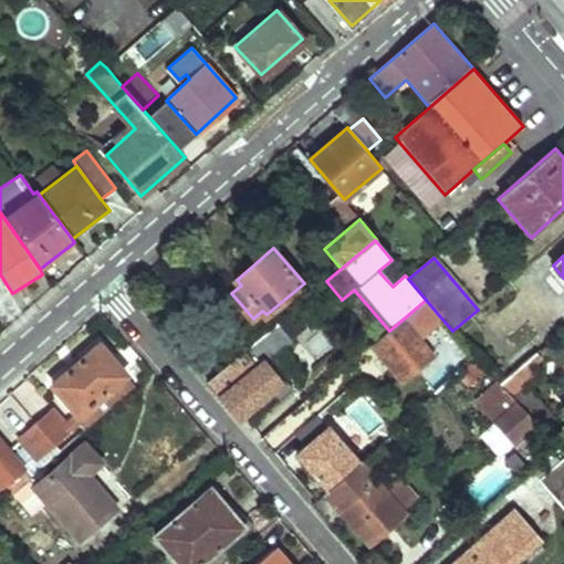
[(426,300),(404,319),(416,333),(438,314),(426,300)]
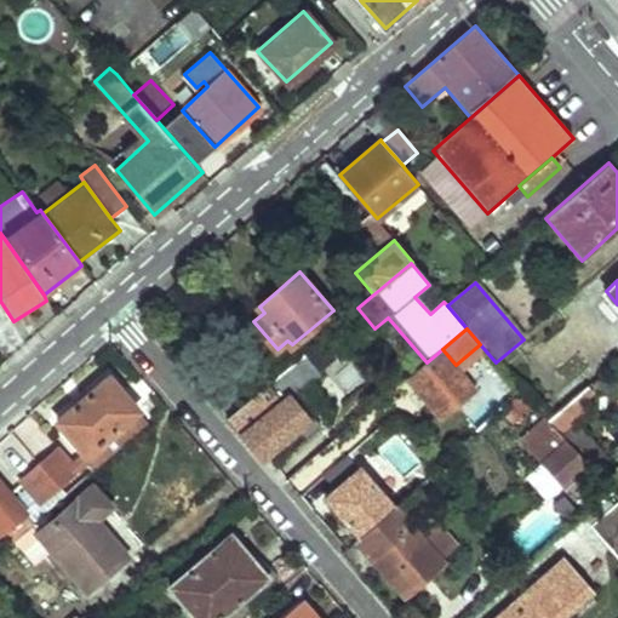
[(427,362),(402,382),(439,424),(479,392),(456,365),(442,349),(427,362)]
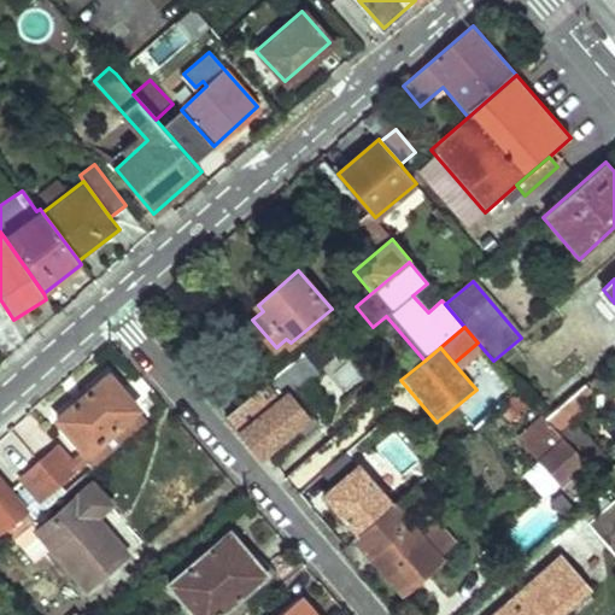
[(300,352),(226,416),(246,440),(259,456),(296,426),(306,437),(321,425),(293,392),(317,372),(300,352)]
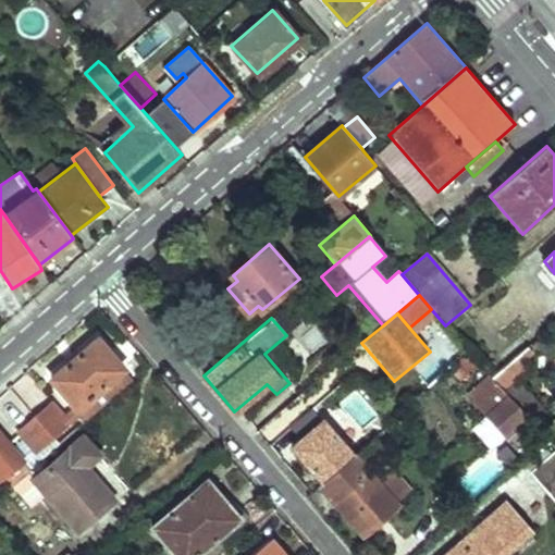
[(90,419),(102,408),(135,380),(99,338),(53,379),(90,419)]
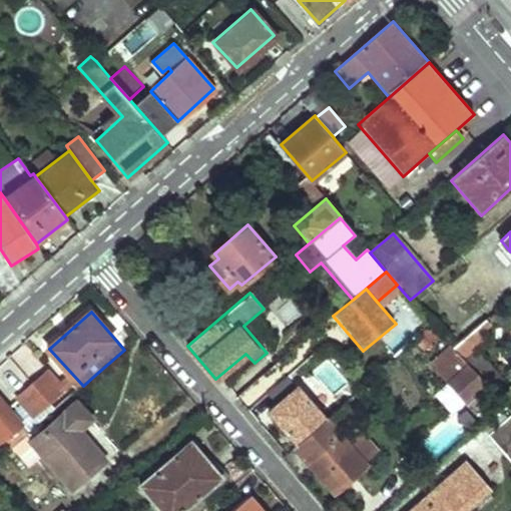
[(455,347),(466,359),(487,340),(481,332),(489,325),(485,321),(455,347)]
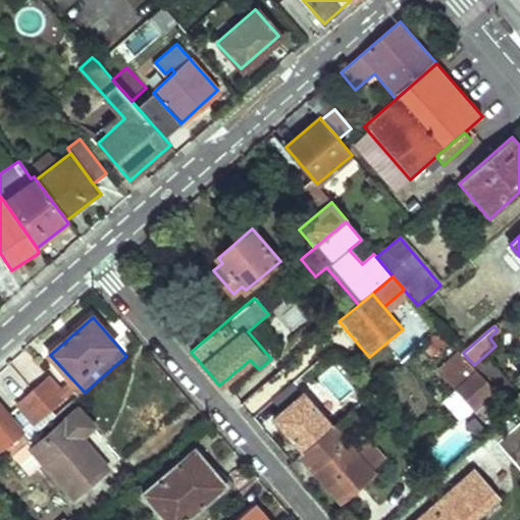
[(473,409),(496,391),(474,365),(463,353),(462,352),(440,370),(473,409)]
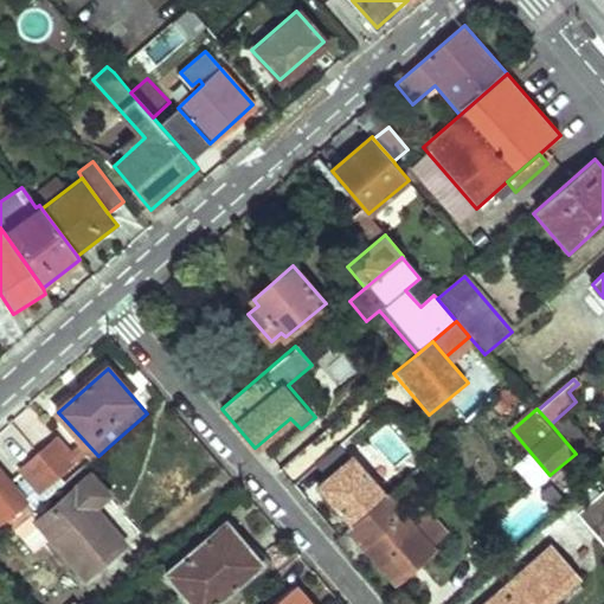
[(59,477),(77,462),(56,437),(38,453),(59,477)]
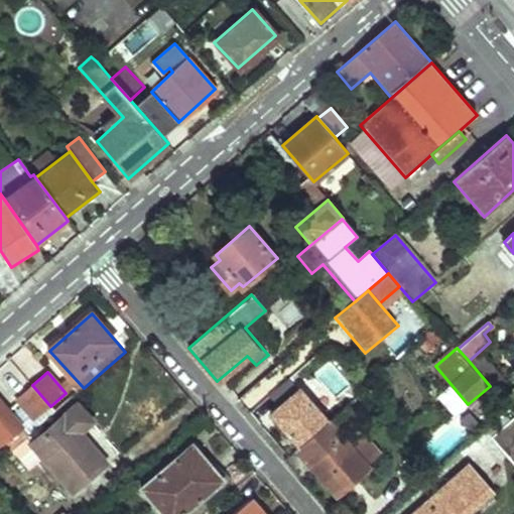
[(35,419),(50,406),(32,385),(17,399),(35,419)]
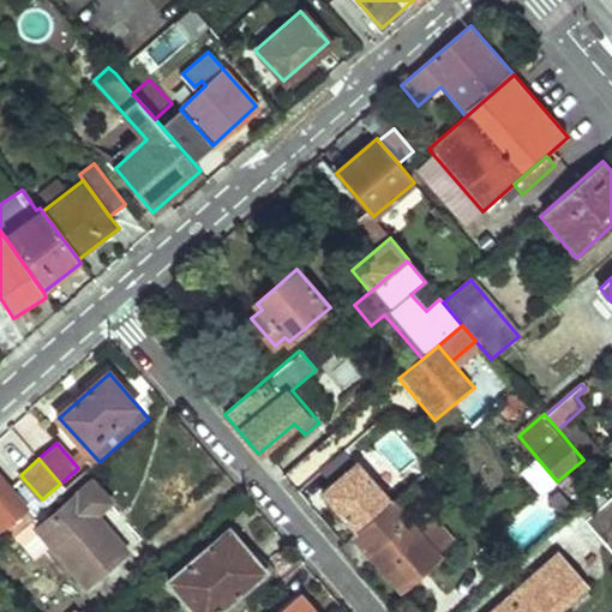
[(357,465),(324,493),(357,532),(391,502),(357,465)]
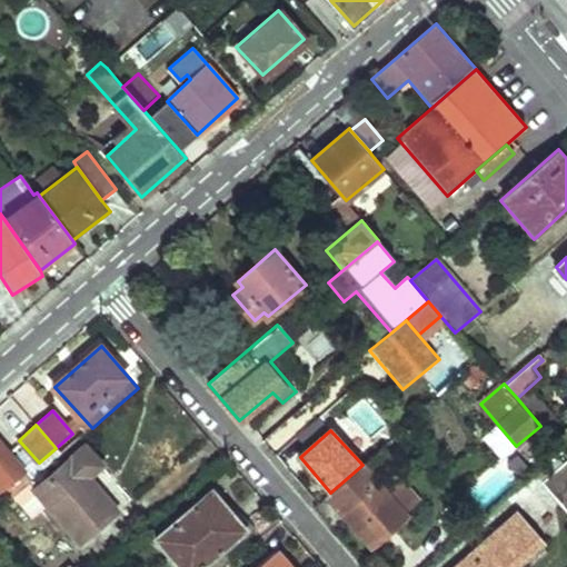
[(0,481),(20,466),(0,443),(0,481)]
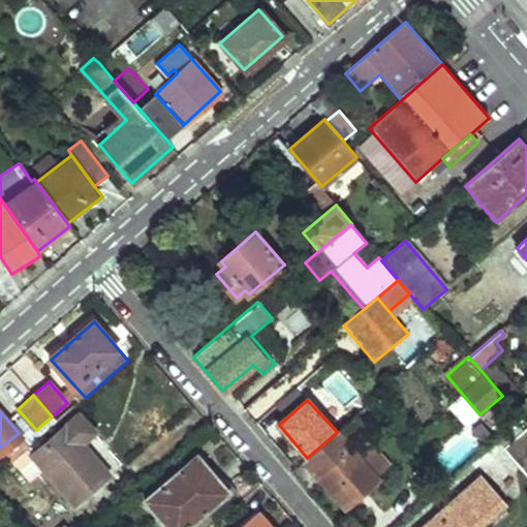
[(82,411),(35,453),(48,466),(79,501),(113,472),(85,440),(97,429),(82,411)]
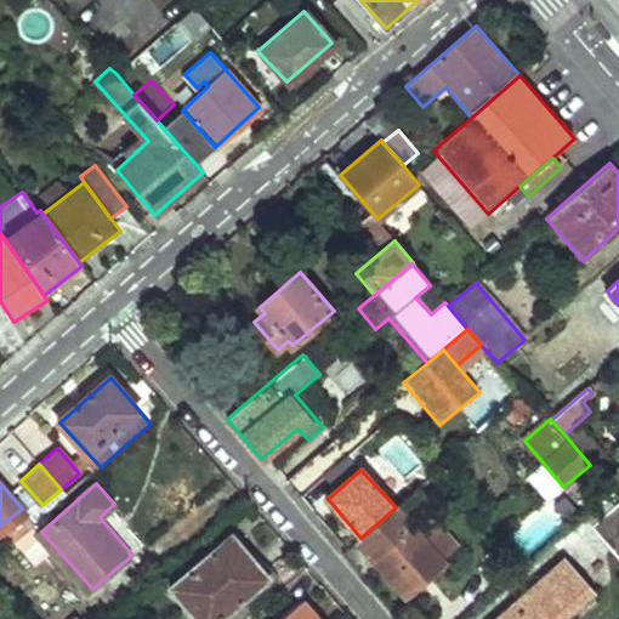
[(618,503),(595,524),(618,552),(618,503)]
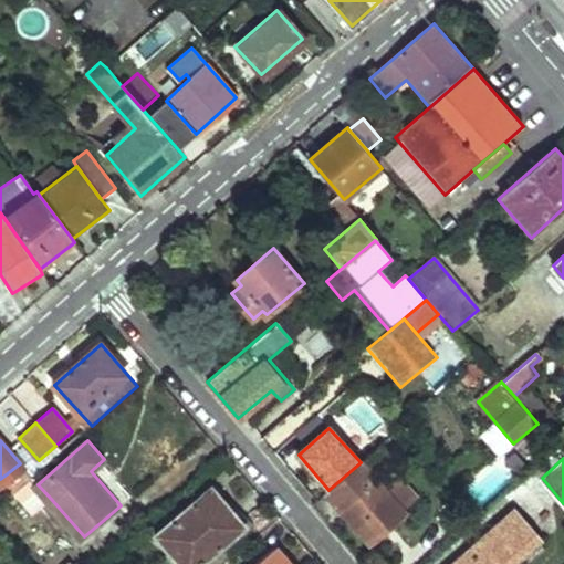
[(361,462),(329,490),(311,504),(329,524),(344,511),(340,507),(375,477),(361,462)]
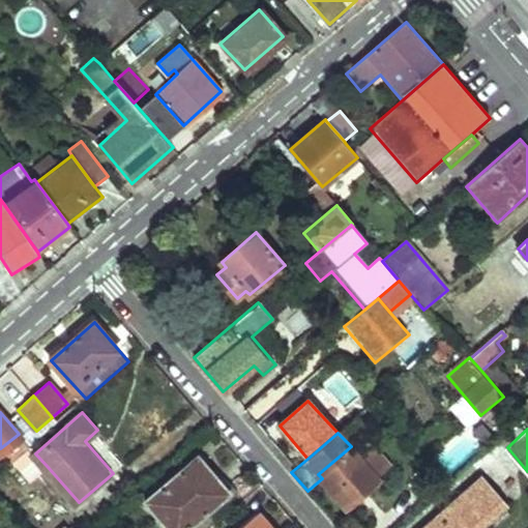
[(351,446),(318,474),(322,478),(347,507),(380,478),(378,476),(362,460),(351,446)]
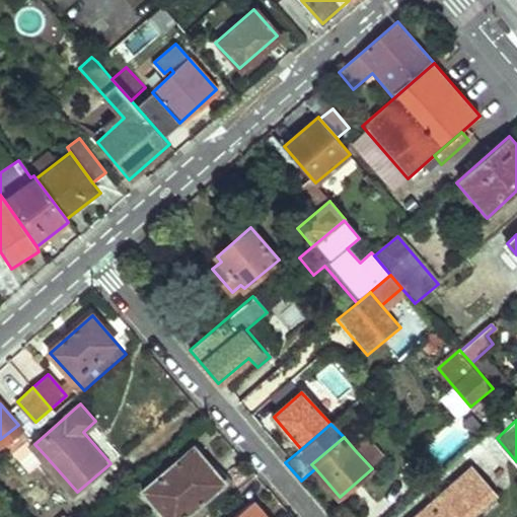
[(15,450),(32,469),(47,457),(34,444),(29,438),(15,450)]
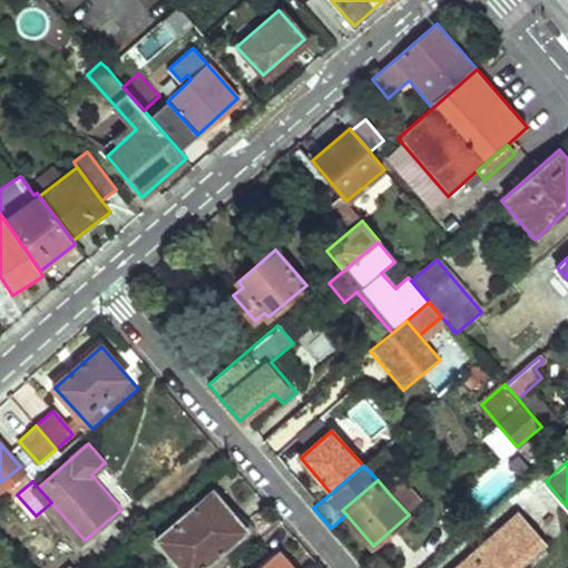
[(403,482),(390,495),(407,512),(420,499),(403,482)]
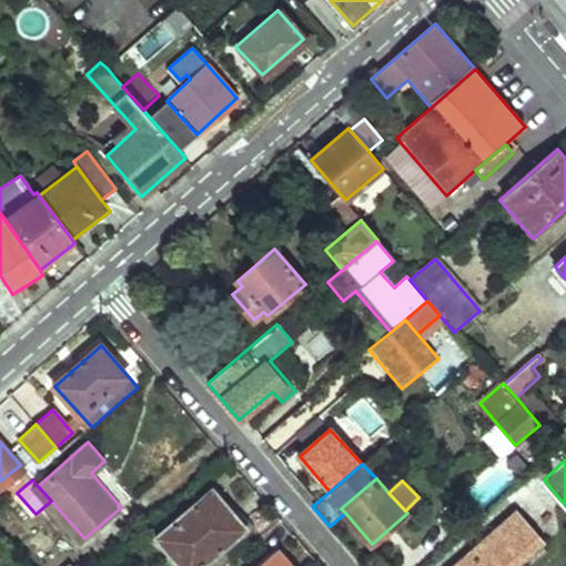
[(211,492),(157,539),(179,565),(202,565),(244,529),(211,492)]
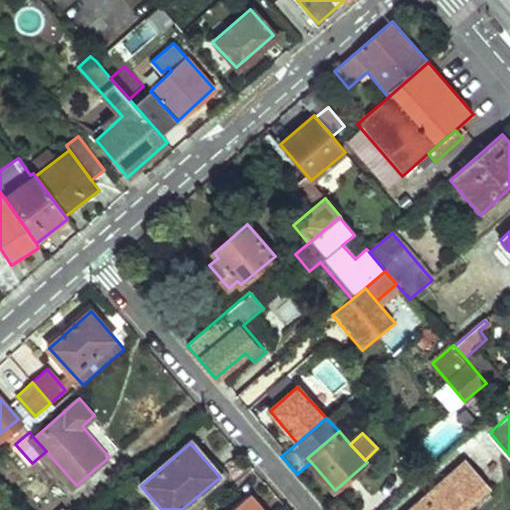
[(465,463),(411,509),(470,509),(490,492),(465,463)]
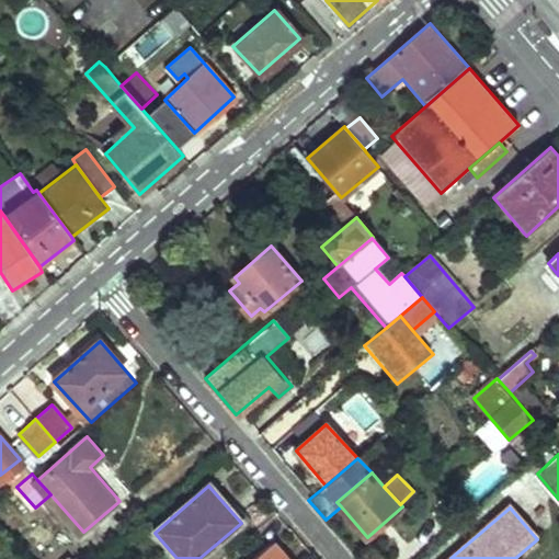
[(29,535),(42,550),(57,536),(44,522),(29,535)]
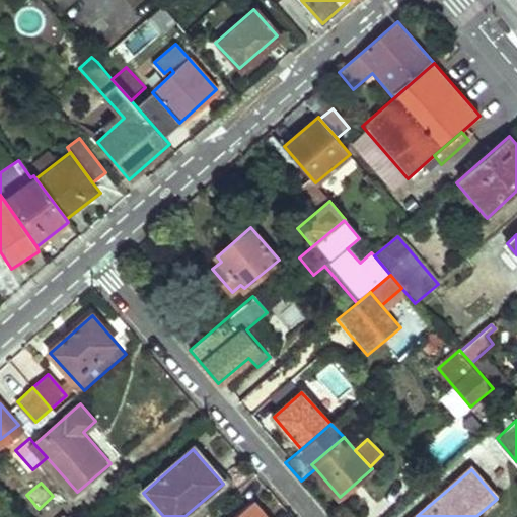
[(264,516),(252,503),(235,516),(264,516)]
